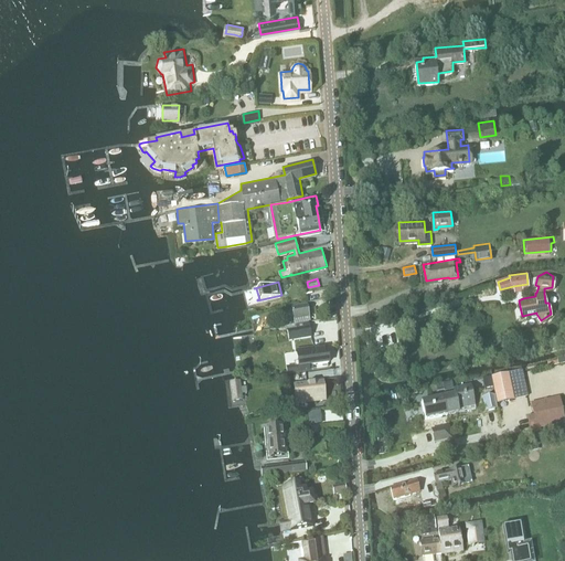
[(308,302),(291,305),(294,316),(310,314),(308,302)]
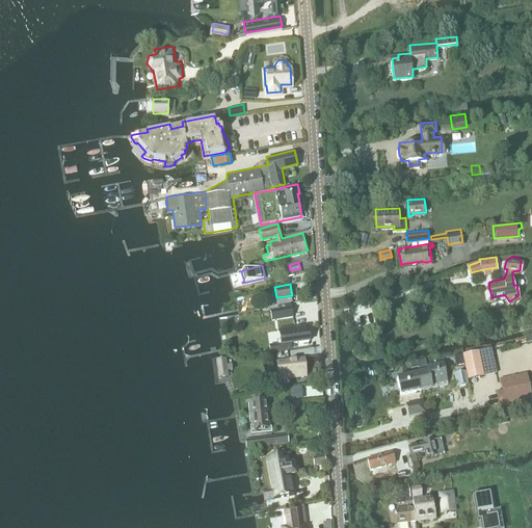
[(271,318),(293,315),(291,301),(277,304),(278,307),(270,308),(271,318)]
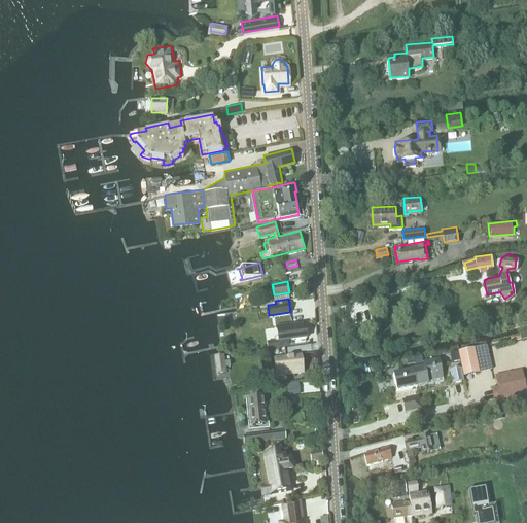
[(276,337),(268,338),(269,346),(282,344),(289,343),(289,340),(288,337),(307,334),(305,319),(279,324),(280,332),(275,333),(276,337)]
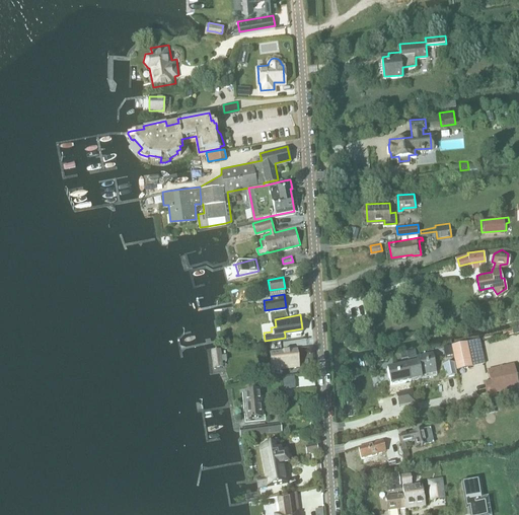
[(457,367),(472,364),(482,359),(476,338),(452,343),(457,367)]
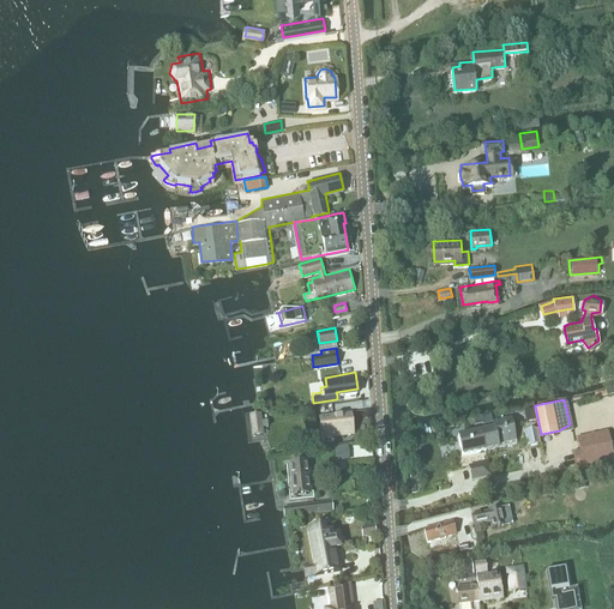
[(321,434),(353,432),(350,410),(319,414),(321,434)]
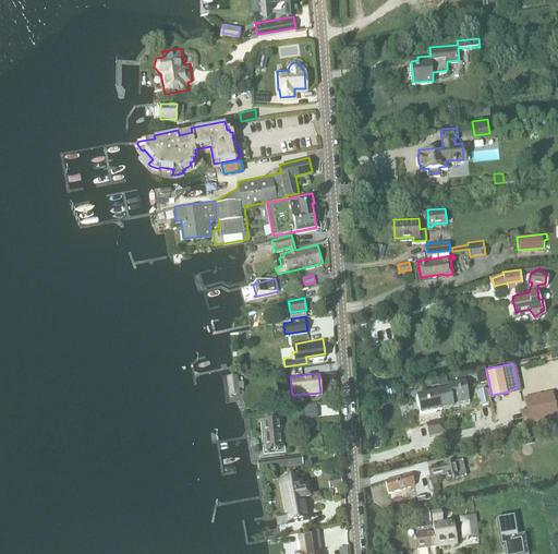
[(438,384),(448,382),(446,373),(424,378),(425,385),(432,384),(438,383),(438,384)]
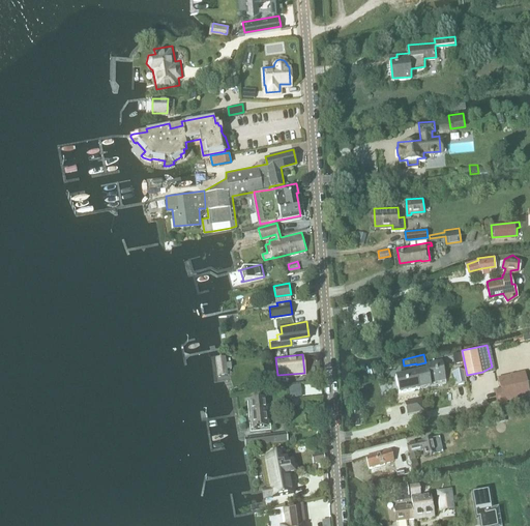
[(231,367),(230,356),(225,356),(216,357),(219,374),(227,373),(226,367),(231,367)]
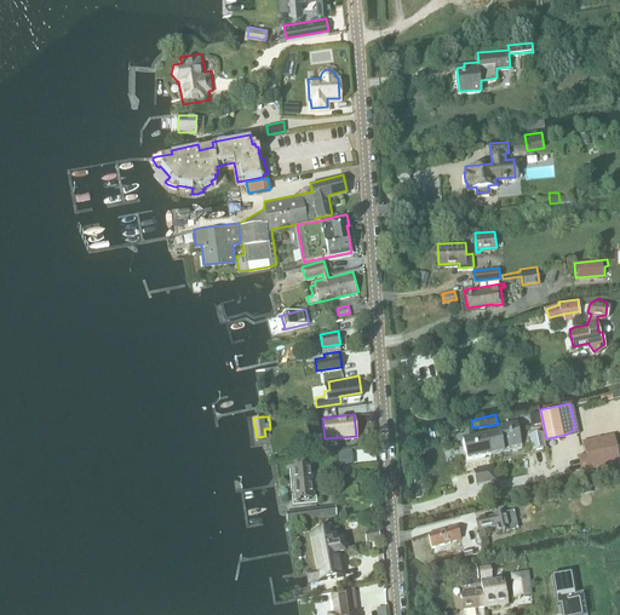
[(521,442),(517,420),(498,424),(499,430),(487,432),(481,432),(481,434),(464,437),(464,436),(463,436),(468,457),(503,448),(503,449),(522,444),(522,442),(521,442)]
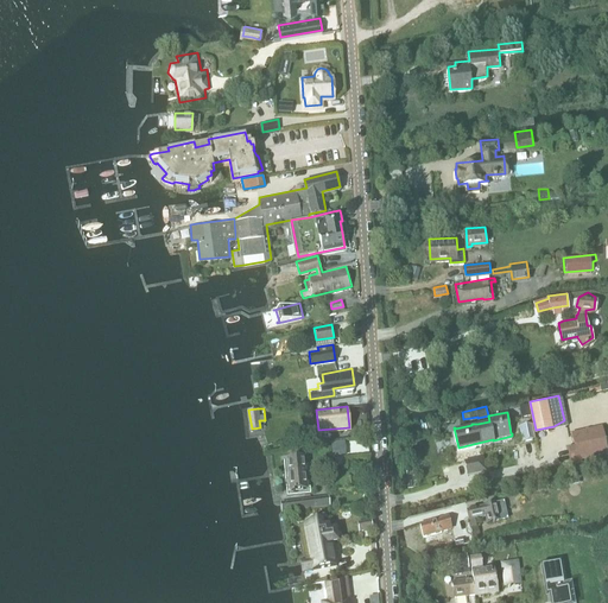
[(521,440),(536,437),(532,421),(519,424),(521,440)]
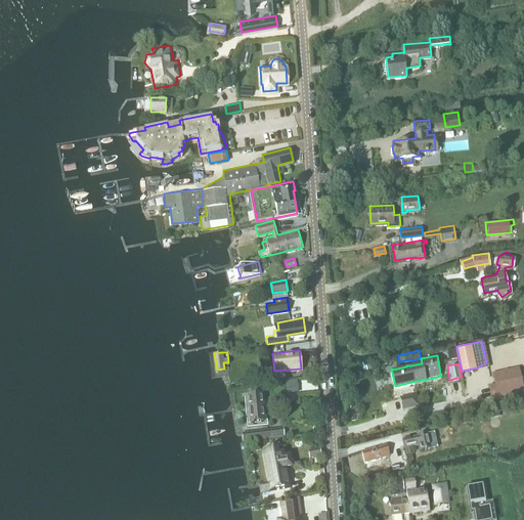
[(493,397),(499,396),(498,392),(522,388),(517,367),(494,373),(496,383),(490,384),(493,397)]
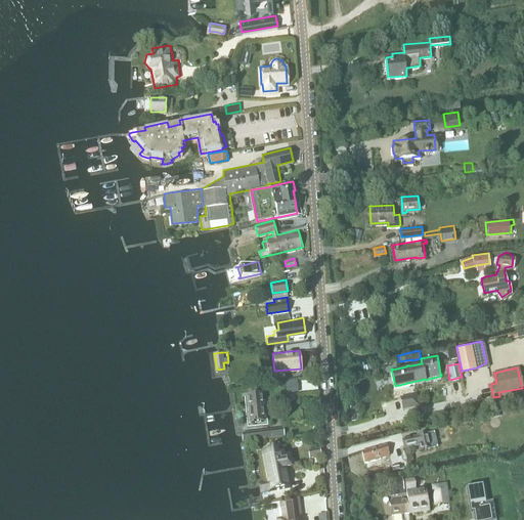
[(249,395),(248,395),(248,402),(250,401),(252,420),(263,419),(260,391),(255,392),(255,390),(254,390),(254,392),(249,392),(249,395)]
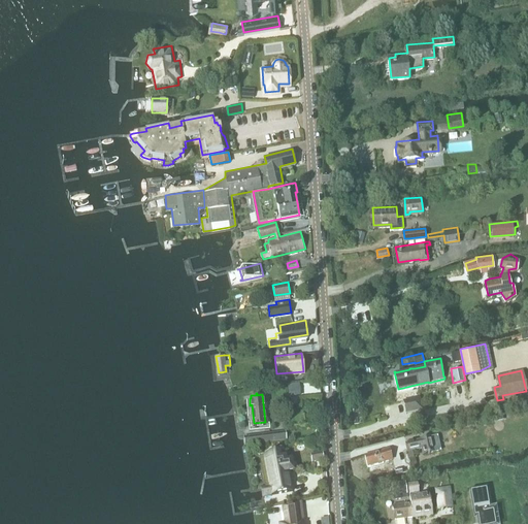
[(405,410),(423,406),(420,394),(403,397),(405,410)]
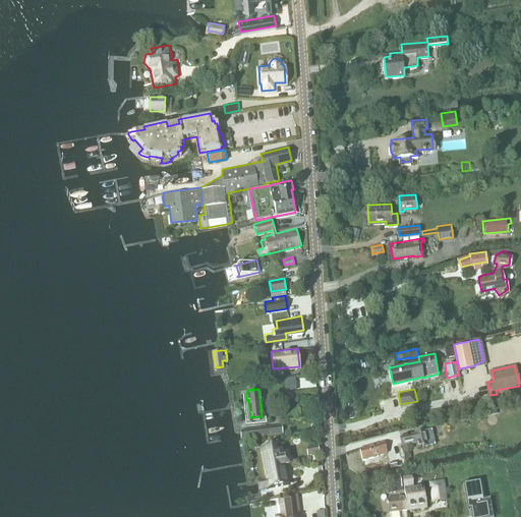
[(242,436),(282,431),(281,422),(241,428),(240,429),(241,436),(242,436)]
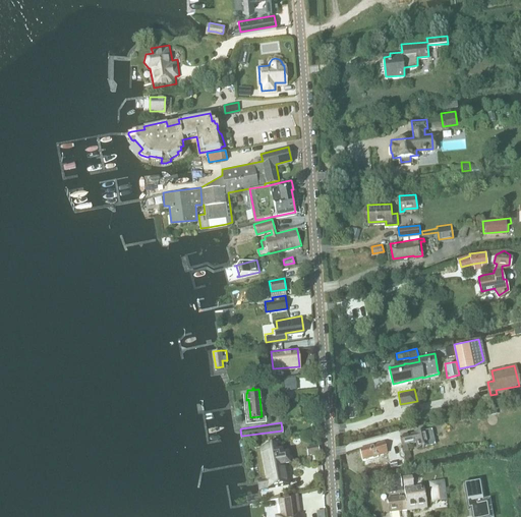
[(436,441),(432,425),(414,428),(414,429),(400,433),(401,442),(403,442),(404,448),(408,447),(407,441),(416,439),(417,445),(429,442),(436,441)]
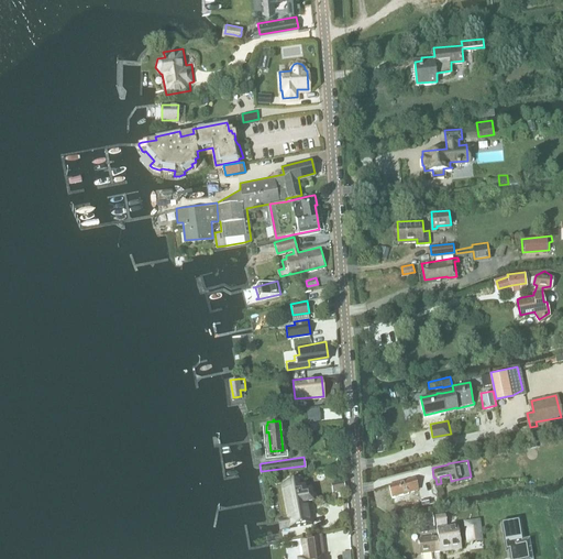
[(320,481),(327,479),(324,467),(318,469),(320,481)]
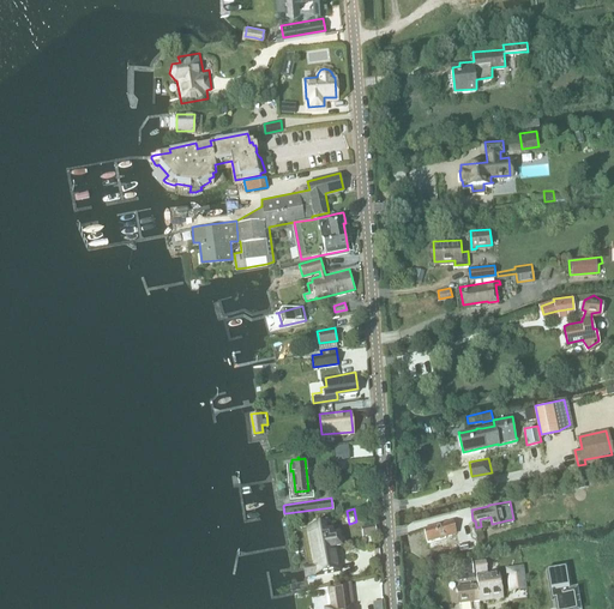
[(427,538),(446,534),(446,532),(456,530),(452,518),(425,525),(427,538)]
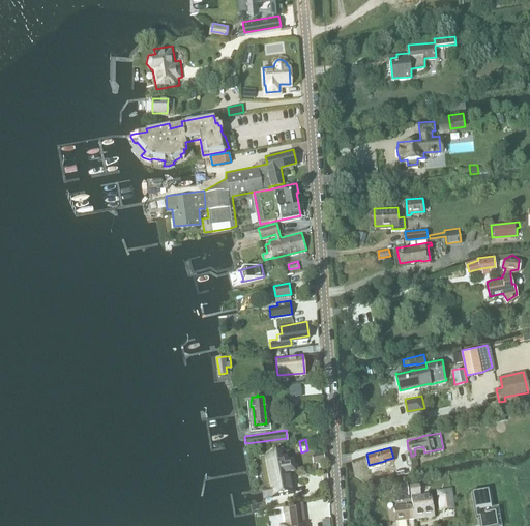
[(281,457),(280,450),(265,454),(268,467),(269,467),(271,479),(270,479),(271,485),(265,486),(267,494),(294,489),(293,480),(290,481),(288,470),(294,469),(292,459),(287,460),(286,456),(281,457)]
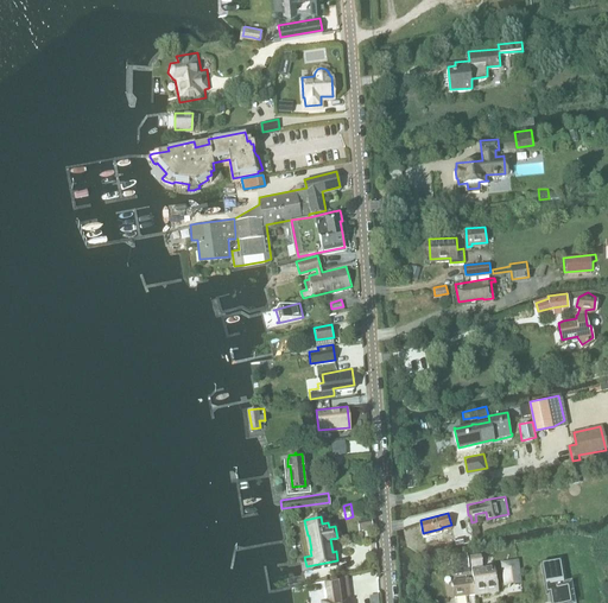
[(359,527),(372,525),(371,518),(358,520),(359,527)]
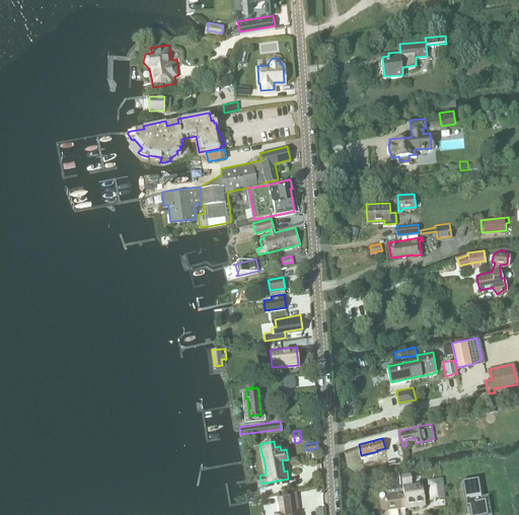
[(408,446),(402,447),(404,458),(411,457),(409,446),(408,446)]
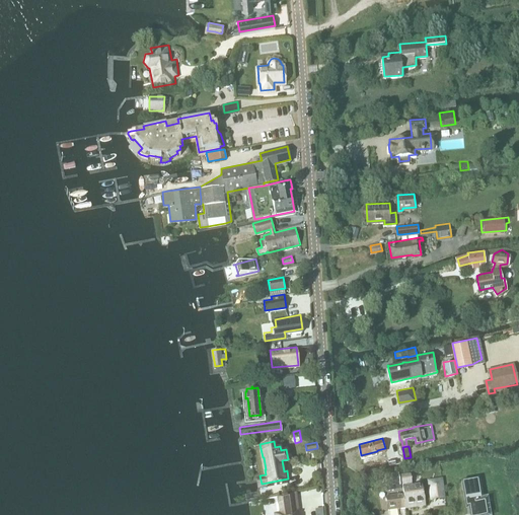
[(399,479),(398,471),(385,473),(386,485),(387,489),(400,487),(399,479)]
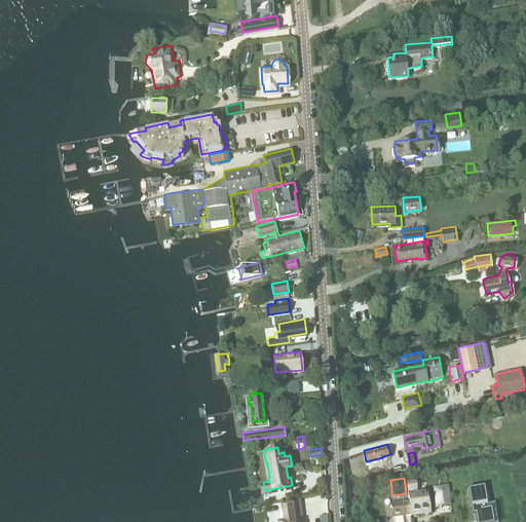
[(418,488),(416,478),(406,479),(411,514),(430,511),(427,487),(418,488)]
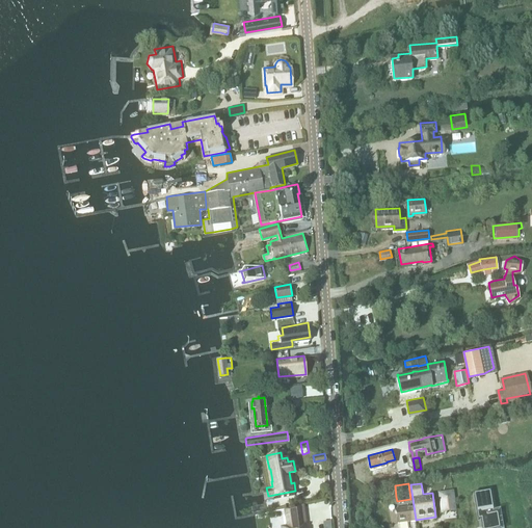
[(456,509),(453,487),(445,490),(447,510),(456,509)]
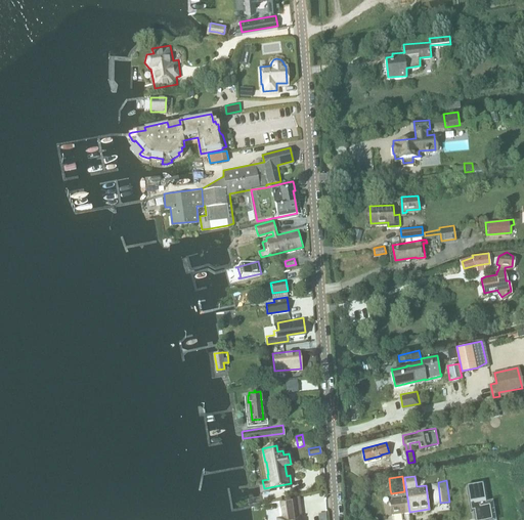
[(483,481),(466,484),(471,510),(471,508),(473,508),(475,519),(486,519),(492,519),(490,504),(487,504),(483,481)]
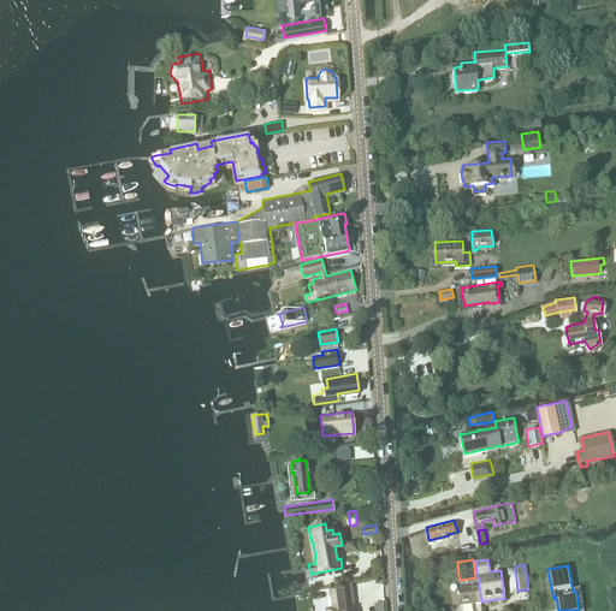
[(350,605),(348,581),(330,586),(332,607),(327,607),(327,610),(354,610),(354,605),(350,605)]
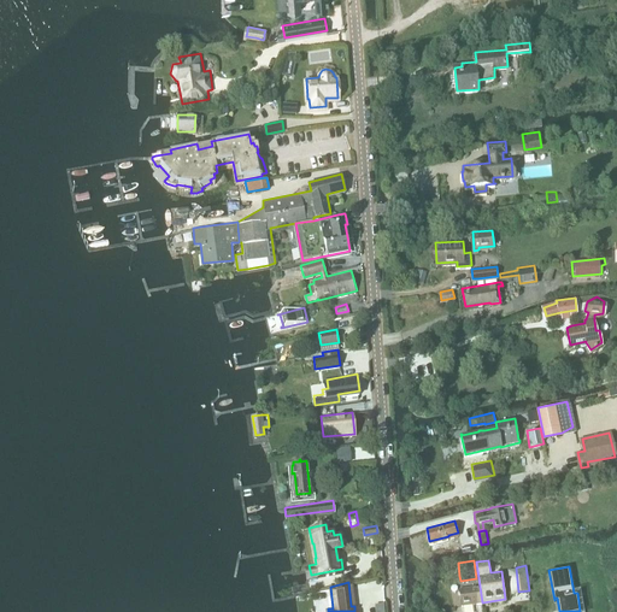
[(460,604),(481,601),(479,584),(458,587),(460,604)]
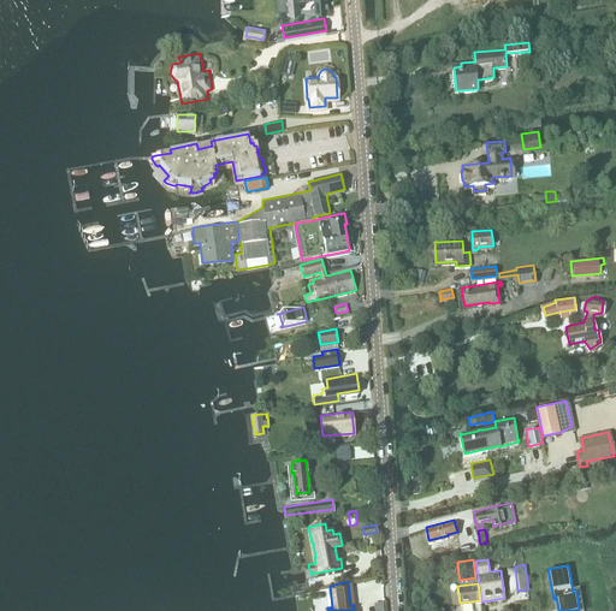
[(374,601),(374,610),(384,610),(383,600),(374,601)]
